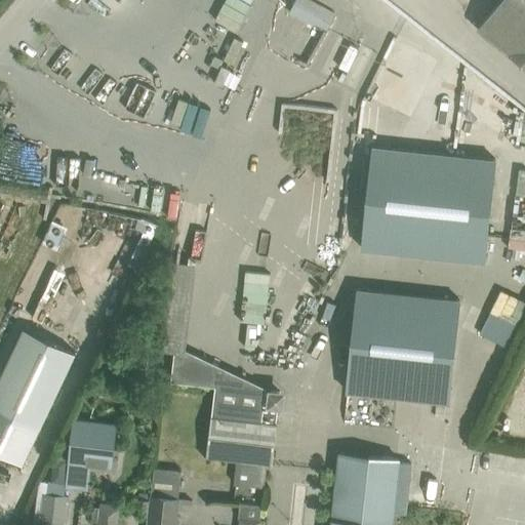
[(336,14),(310,0),(295,0),(290,12),(327,32),(336,14)]
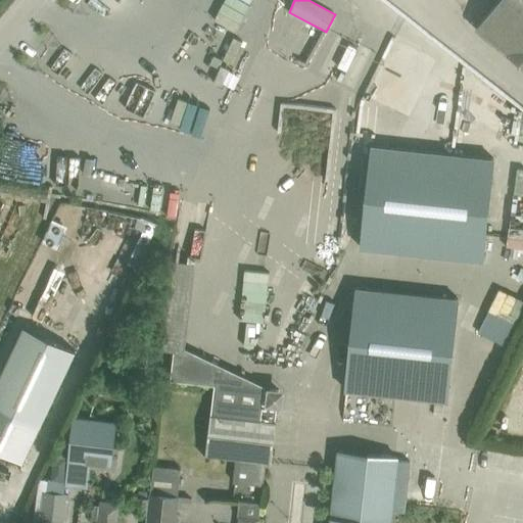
[(522,0),(497,0),(476,28),(522,64),(522,0)]
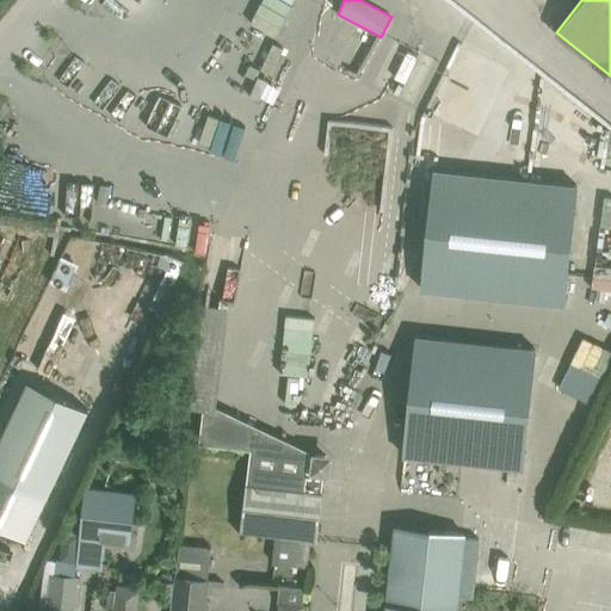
[(407,51),(394,78),(405,82),(418,56),(407,51)]
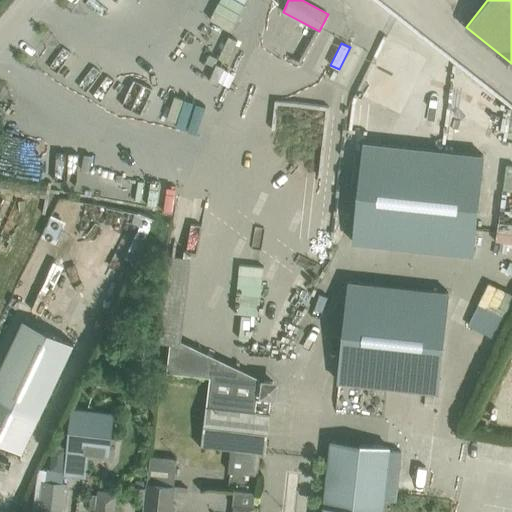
[(393,111),(383,130),(409,143),(419,123),(393,111)]
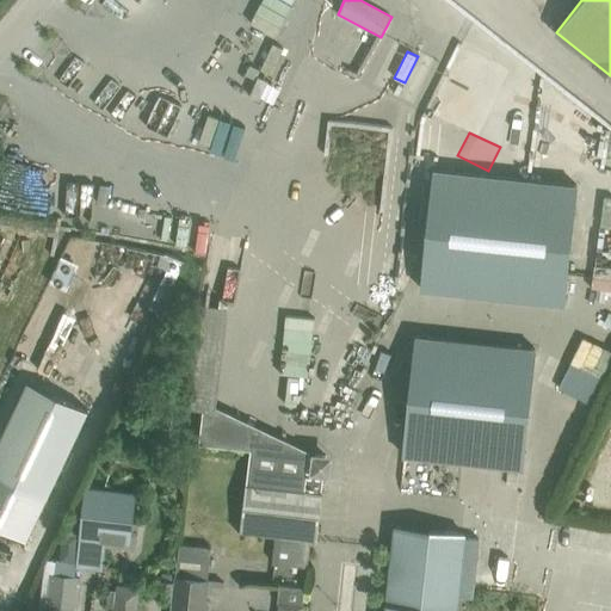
[(434,171),(421,289),(565,304),(576,185),(434,171)]
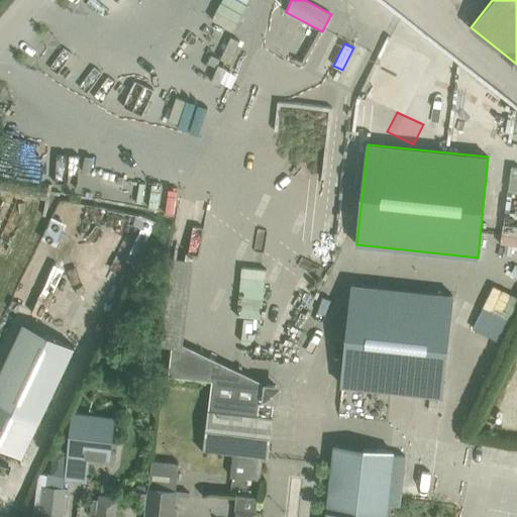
[(183,344),(194,261),(167,255),(156,344),(173,346),(169,375),(213,381),(209,408),(204,448),(232,451),(264,455),(269,456),(273,416),(274,403),(280,403),(282,385),(265,383),(265,388),(262,388),(263,382),(186,346),(183,344)]
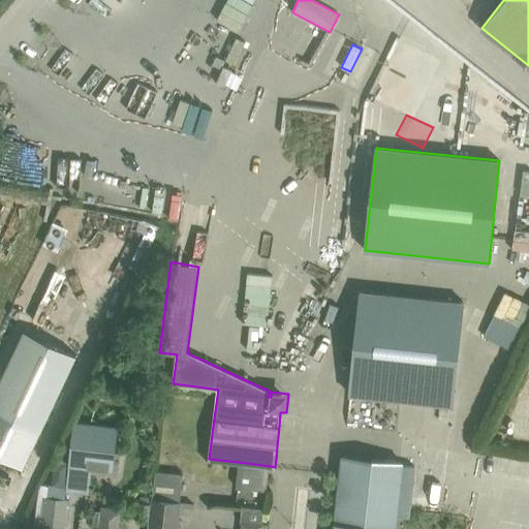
[(361,291),(350,394),(453,405),(464,302),(361,291)]
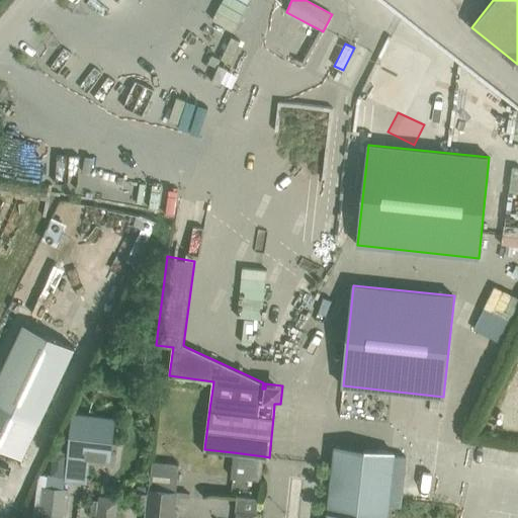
[(75,347),(23,323),(0,372),(0,448),(22,459),(75,347)]
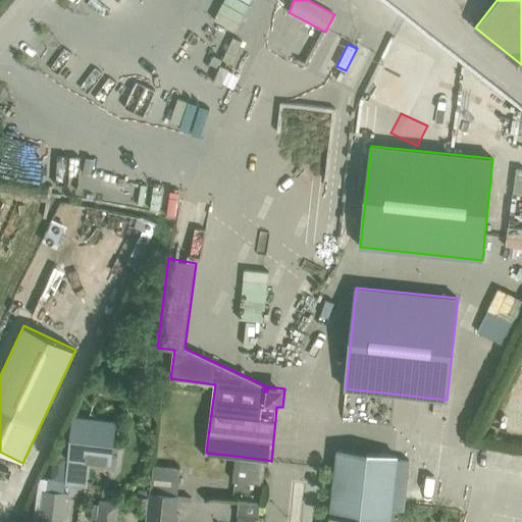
[(250,366),(257,344),(250,341),(243,364),(250,366)]
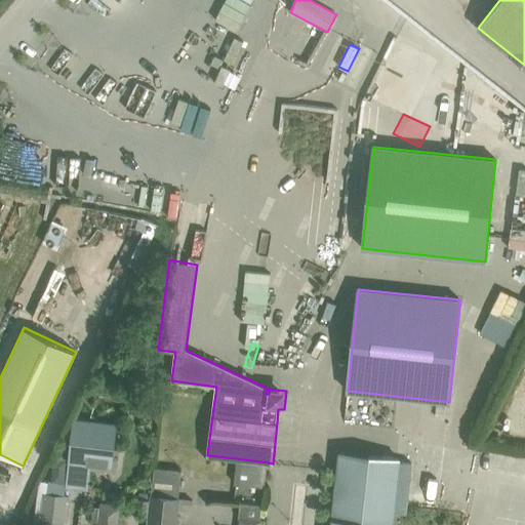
[(114,448),(117,422),(74,418),(69,459),(69,460),(92,463),(98,465),(97,471),(117,473),(120,449),(114,448)]
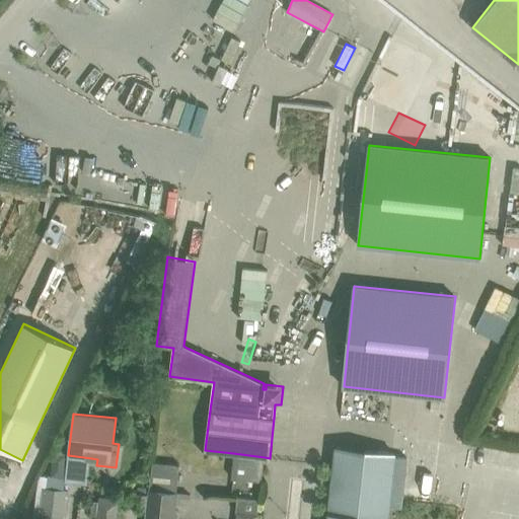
[(319,518),(387,518),(389,506),(401,507),(408,457),(394,456),(394,453),(337,447),(328,518),(319,518)]
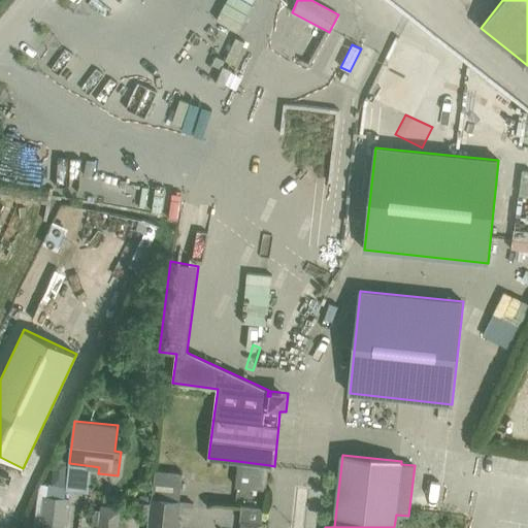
[(51,485),(67,487),(69,463),(69,462),(53,460),(51,485)]
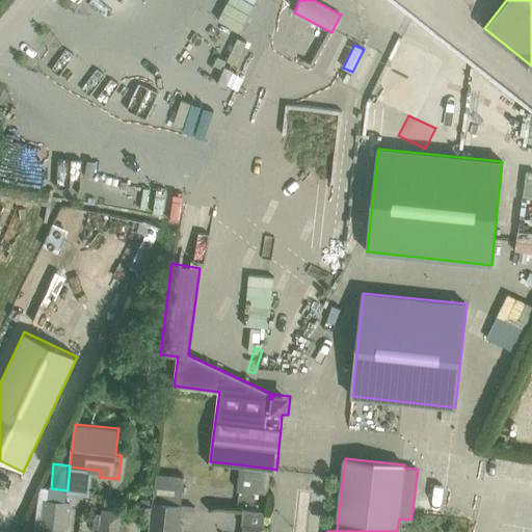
[(182,505),(184,477),(156,474),(153,502),(182,505)]
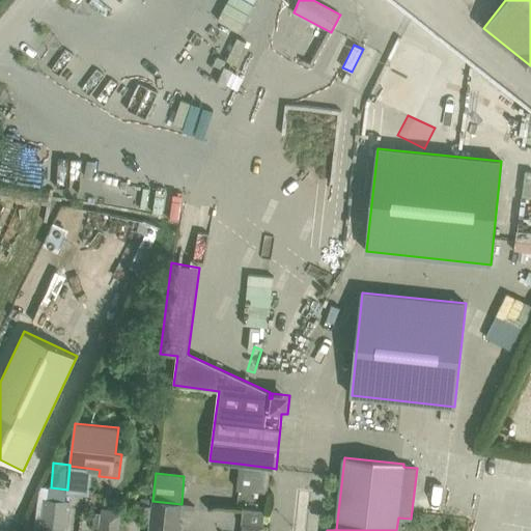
[(65,530),(66,523),(68,502),(65,502),(66,493),(67,490),(51,487),(49,487),(48,500),(45,499),(39,530),(65,530)]
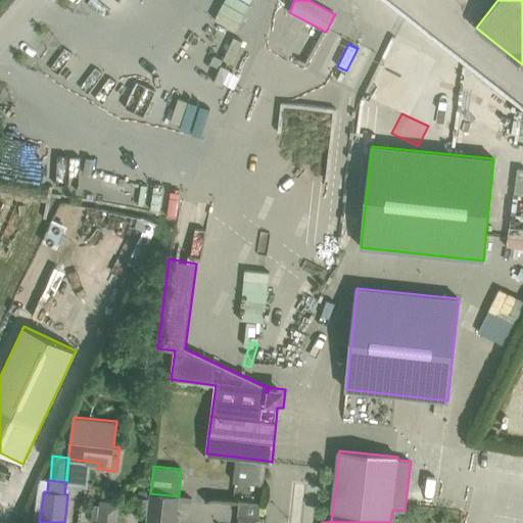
[(175,522),(179,496),(150,493),(150,497),(148,515),(146,522),(175,522)]
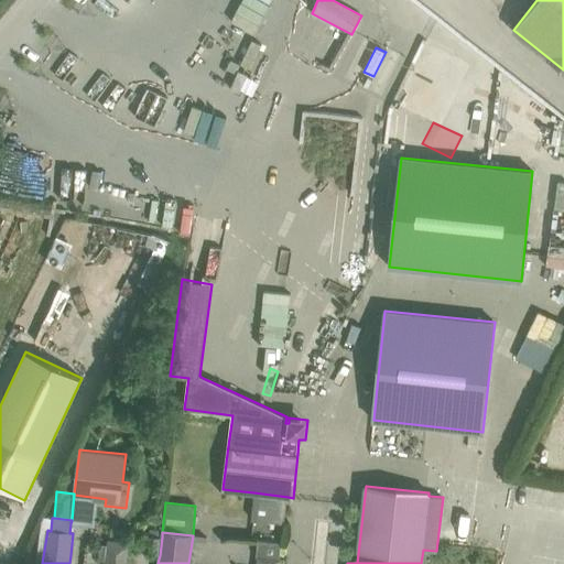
[(162,537),(145,534),(144,553),(160,555),(162,537)]
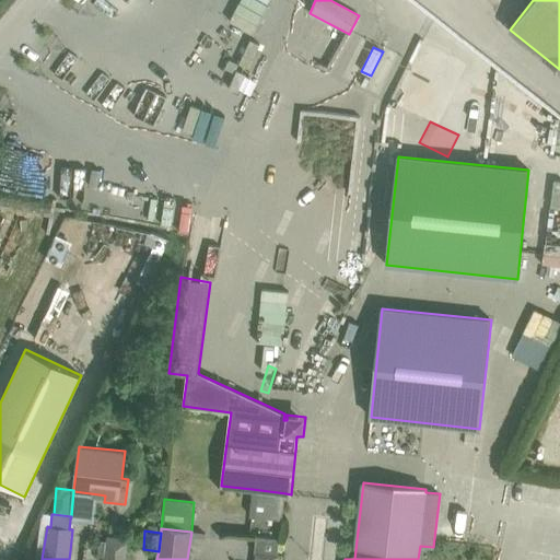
[(124,559),(126,551),(127,537),(107,535),(107,540),(101,539),(101,544),(97,544),(96,557),(105,558),(105,559),(124,559)]
